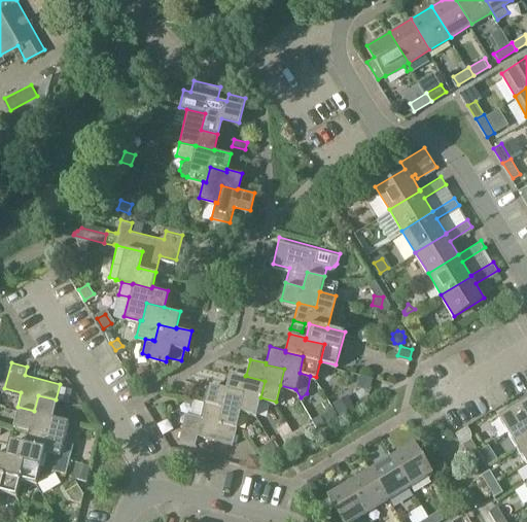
[(231,371),(226,386),(226,388),(243,392),(238,409),(240,410),(256,414),(260,397),(265,381),(245,376),(246,375),(231,371)]
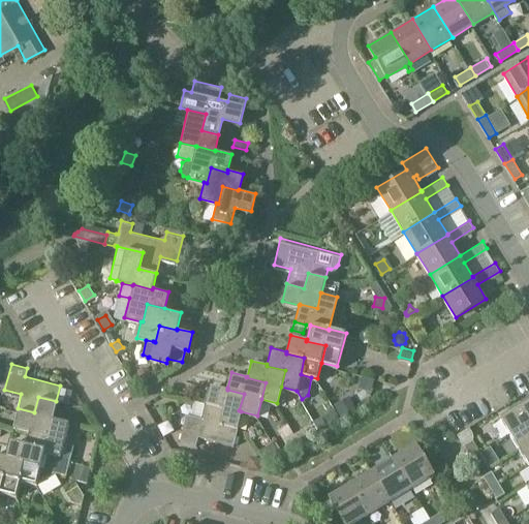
[(227,390),(227,388),(212,384),(208,401),(224,405),(220,422),(238,427),(241,411),(239,410),(244,394),(227,390)]
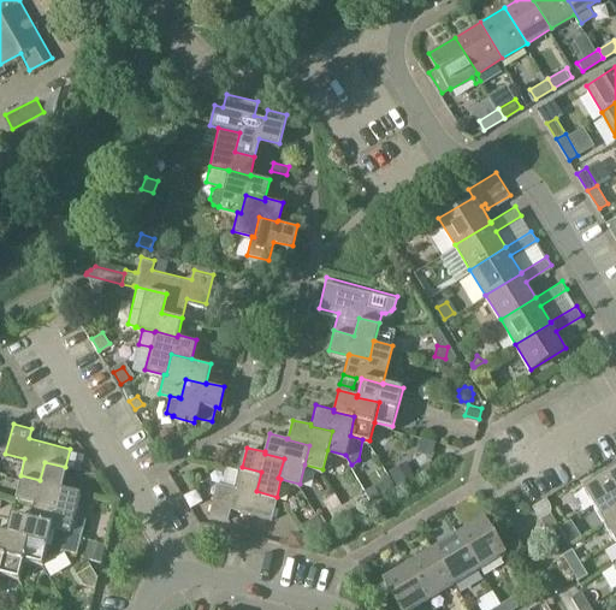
[(40,480),(21,475),(15,496),(33,501),(34,499),(54,505),(61,484),(65,467),(45,462),(40,480)]
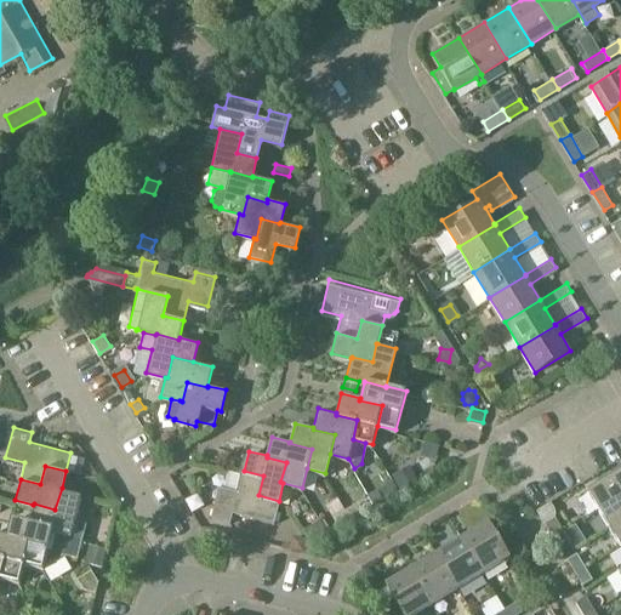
[(598,506),(620,491),(620,466),(587,487),(598,506)]
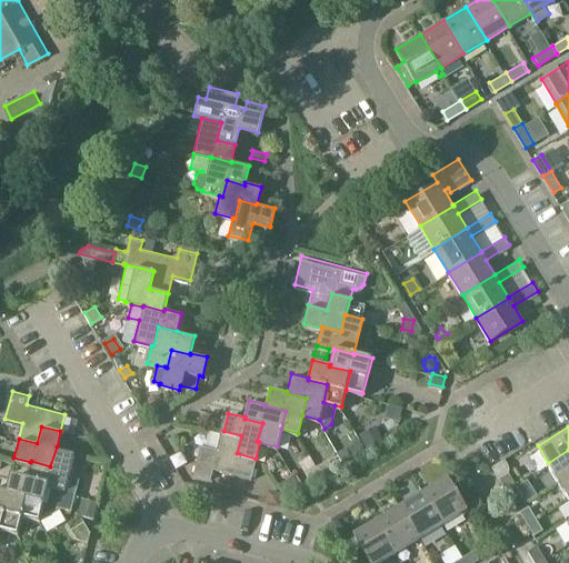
[(366,444),(382,434),(379,429),(362,439),(366,444)]
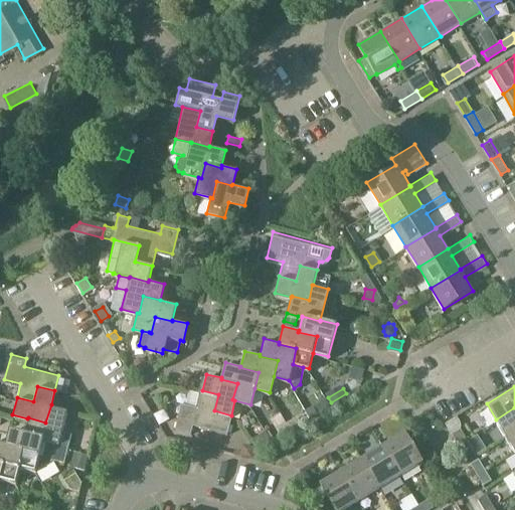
[(218,394),(202,390),(198,404),(181,400),(175,427),(190,431),(193,421),(227,431),(231,415),(214,410),(218,394)]
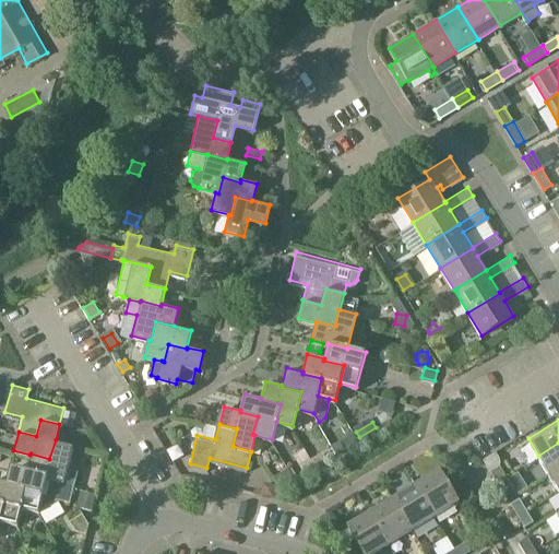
[(345,448),(339,438),(330,444),(336,454),(345,448)]
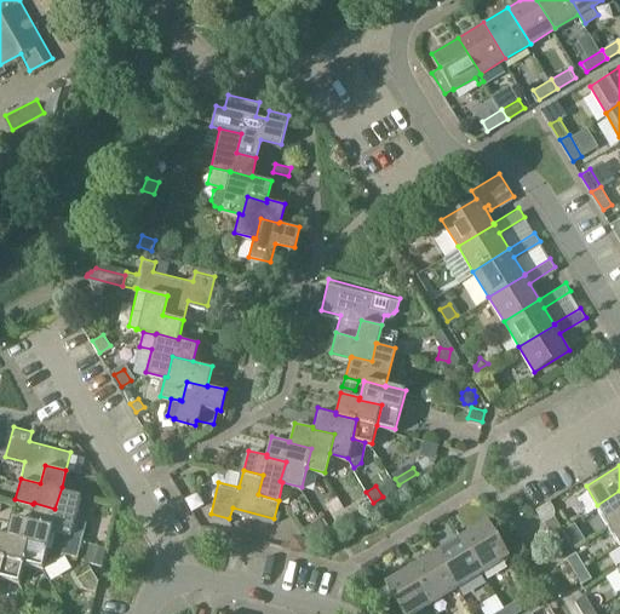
[(34,503),(33,504),(29,521),(29,522),(51,528),(69,532),(72,533),(81,492),(62,487),(55,509),(34,503)]
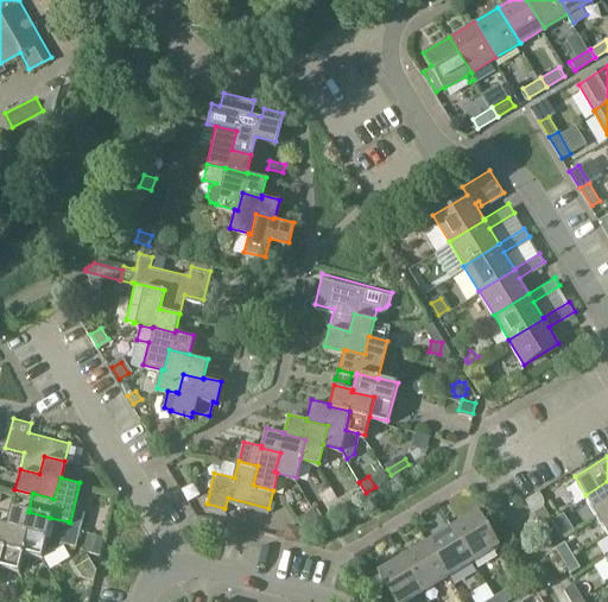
[(607,506),(607,481),(586,495),(597,513),(607,506)]
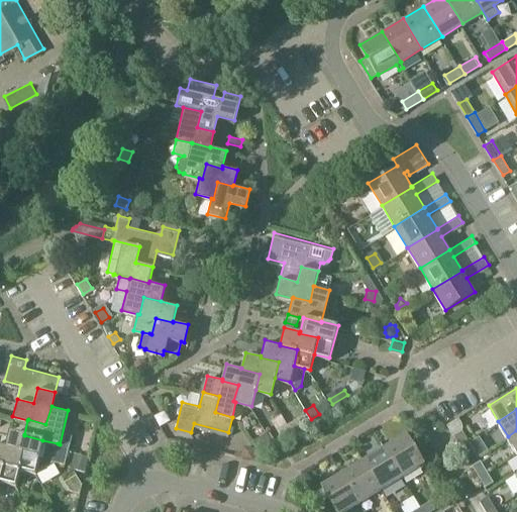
[(287,421),(292,428),(302,422),(297,415),(287,421)]
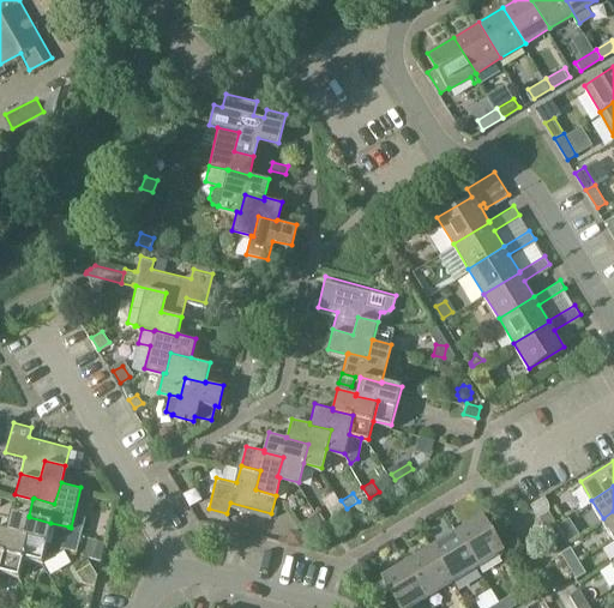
[(347,509),(341,500),(329,507),(335,516),(347,509)]
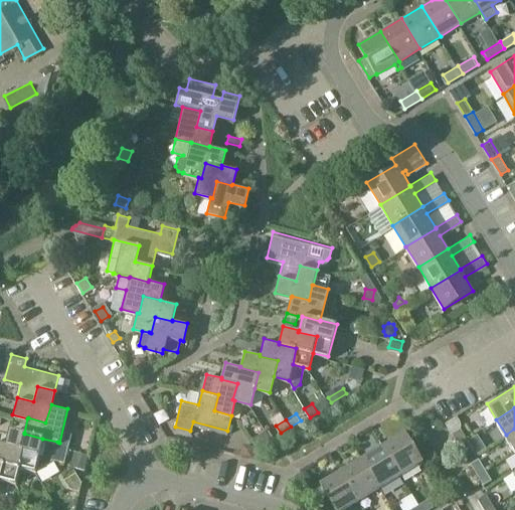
[(459,442),(468,437),(462,427),(453,432),(459,442)]
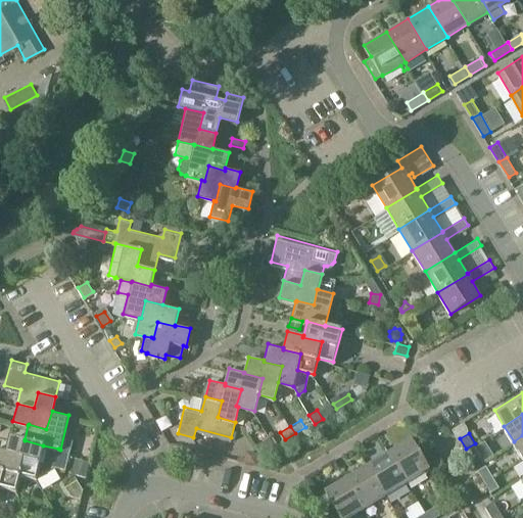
[(35,477),(41,455),(56,458),(58,449),(43,445),(25,440),(25,439),(9,435),(5,452),(5,453),(24,457),(20,474),(35,477)]
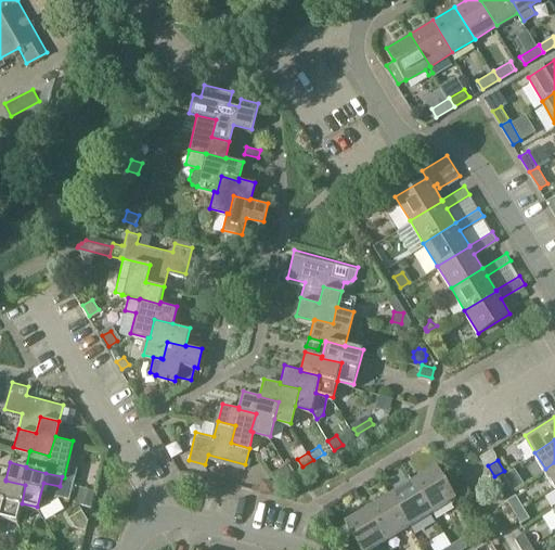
[(278,483),(283,480),(293,473),(285,462),(271,471),(278,483)]
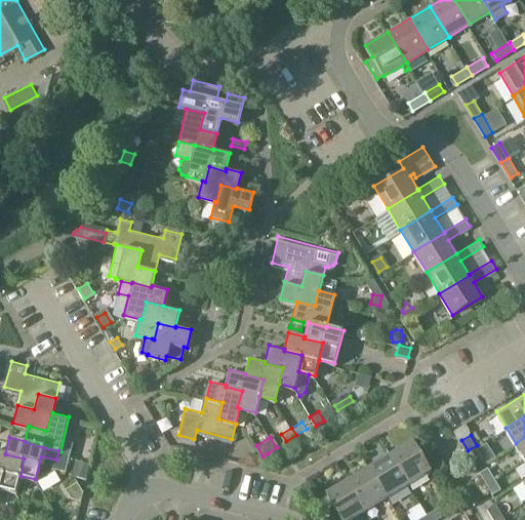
[(524,457),(524,437),(516,443),(524,458),(524,457)]
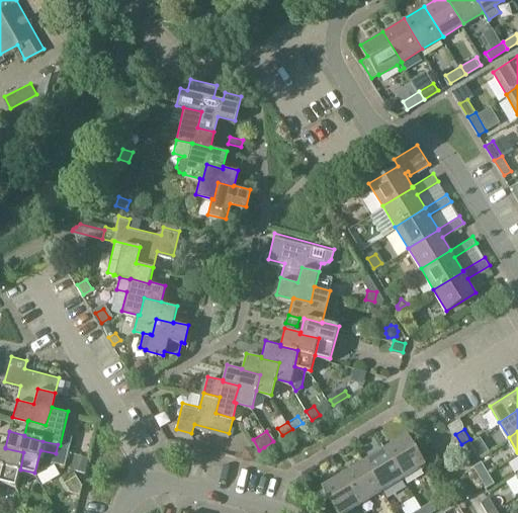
[(385,445),(404,476),(425,462),(407,432),(385,445)]
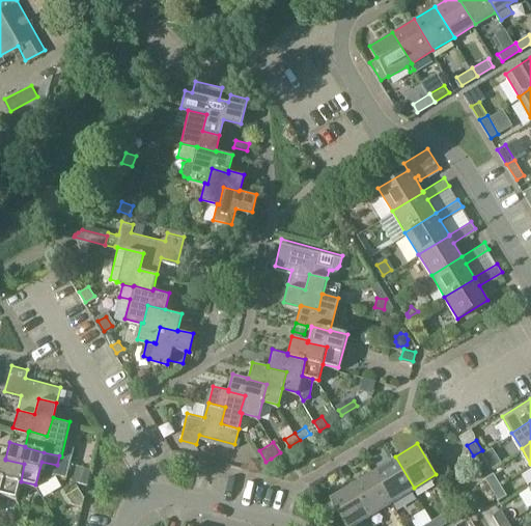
[(491,463),(482,450),(473,455),(481,468),(491,463)]
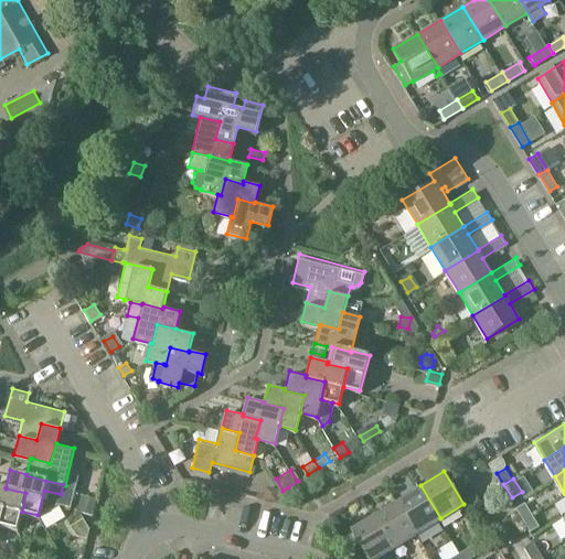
[(272,498),(276,500),(277,494),(278,486),(266,483),(263,496),(272,498)]
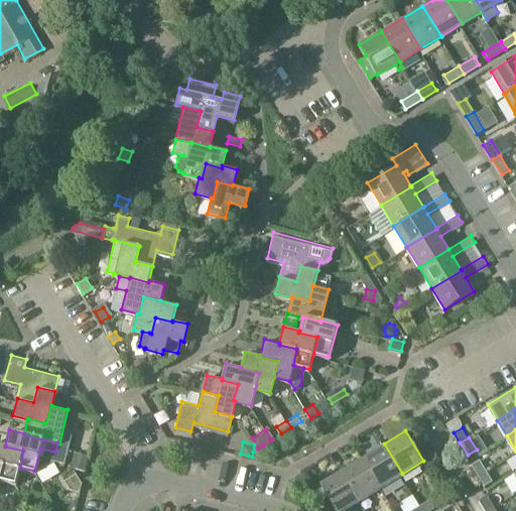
[(5,446),(5,445),(0,443),(0,461),(4,463),(1,480),(16,484),(20,468),(23,451),(5,446)]
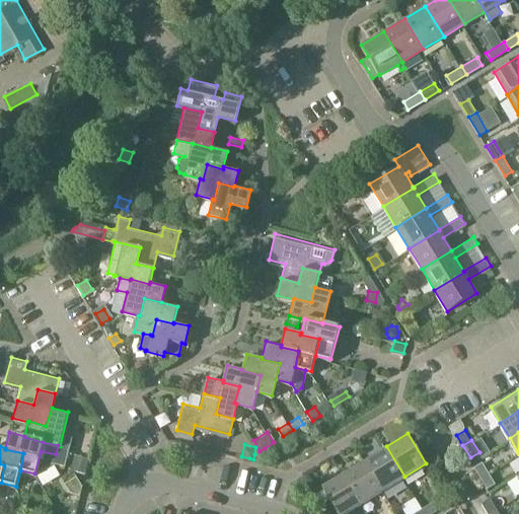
[(404,476),(386,446),(365,458),(383,489),(404,476)]
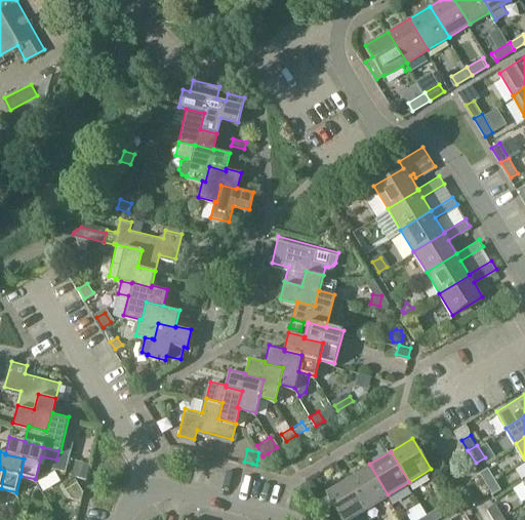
[(87,476),(90,462),(75,457),(72,474),(87,477),(87,476)]
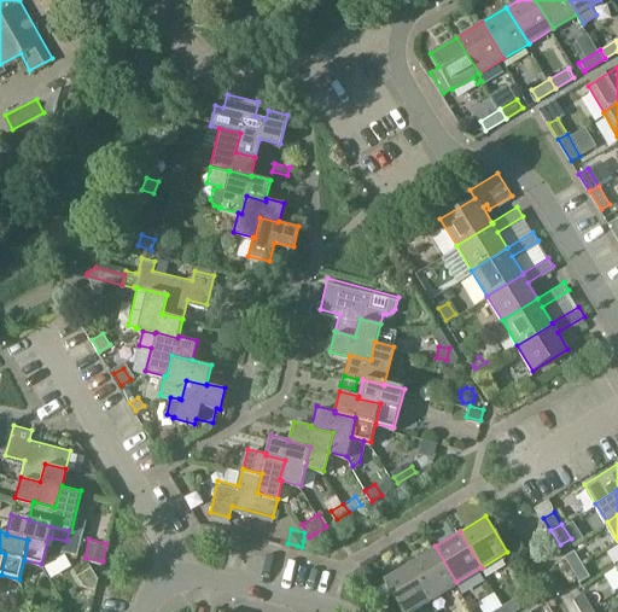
[(606,547),(616,563),(617,560),(617,538),(617,540),(606,547)]
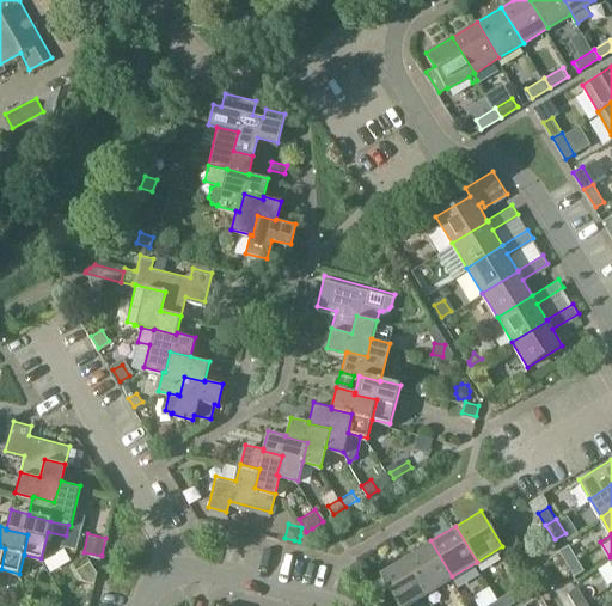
[(430,540),(405,555),(427,592),(452,576),(430,540)]
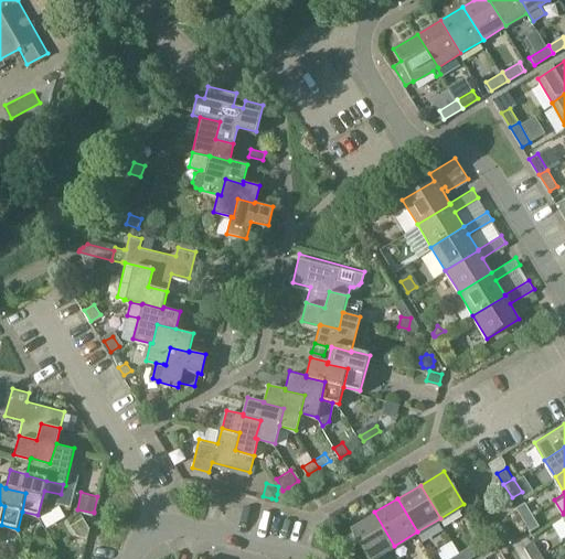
[(524,517),(533,512),(526,500),(516,505),(524,517)]
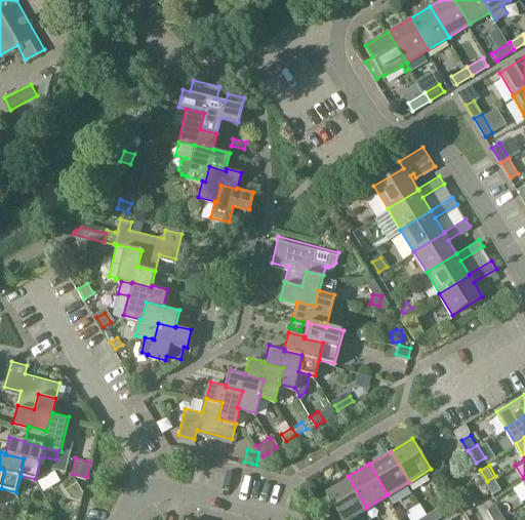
[(345,519),(366,508),(348,476),(326,489),(344,519),(345,519)]
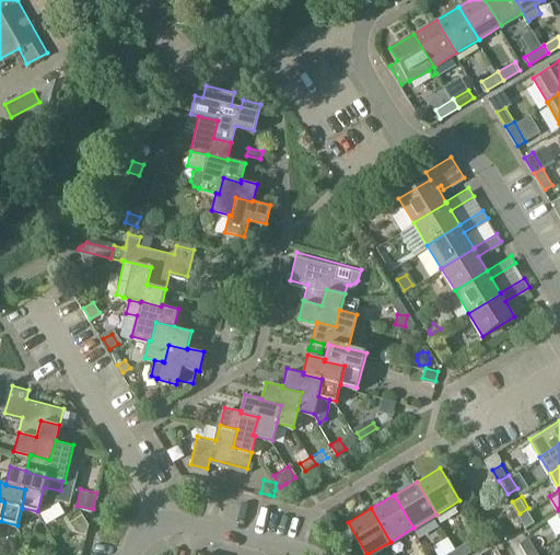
[(536,521),(528,508),(520,513),(527,527),(536,521)]
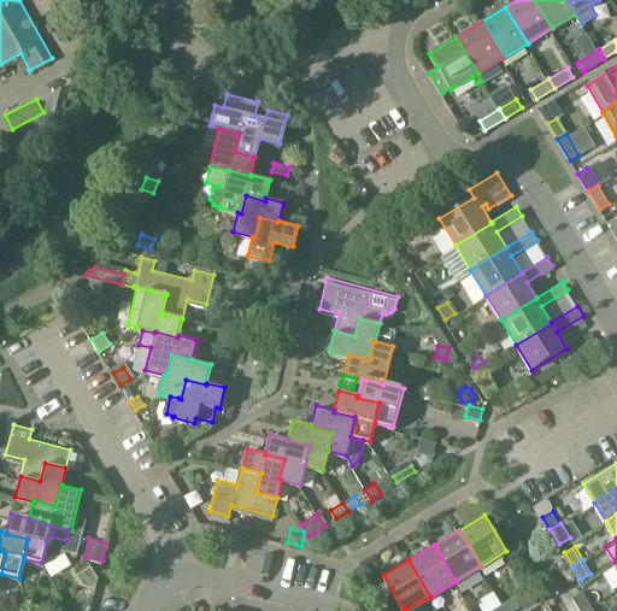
[(581,609),(592,603),(583,589),(574,597),(581,609)]
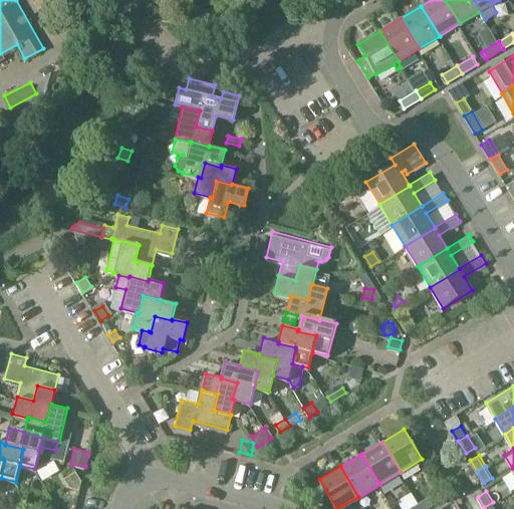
[(419,502),(422,508),(423,508),(438,500),(434,494),(433,493),(419,502)]
